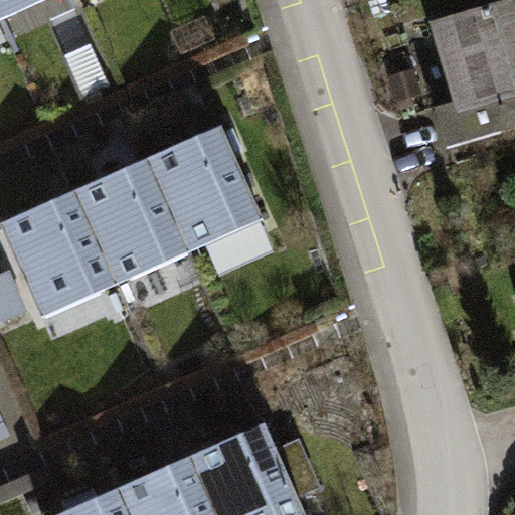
[(0,0),(0,20),(45,0),(0,0)]
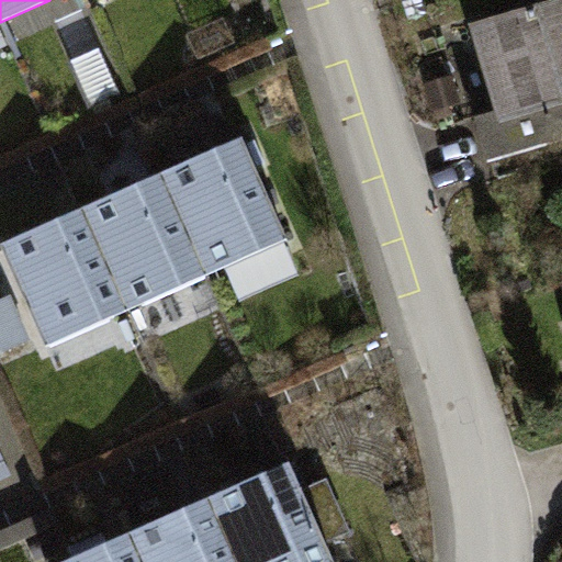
[(561,0),(474,27),(501,114),(479,121),(491,158),(559,138),(554,124),(561,122),(561,0)]
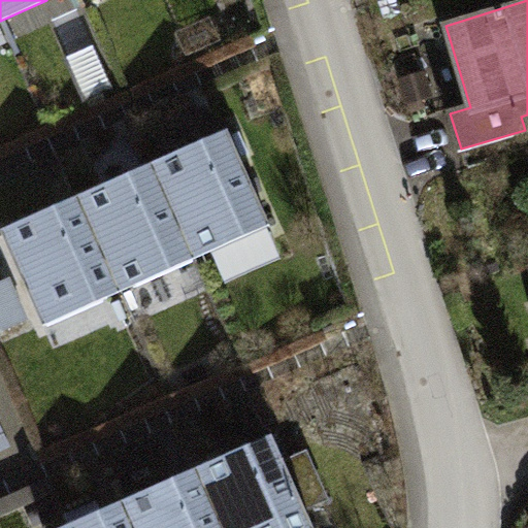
[(407,101),(431,94),(425,72),(401,78),(407,101)]
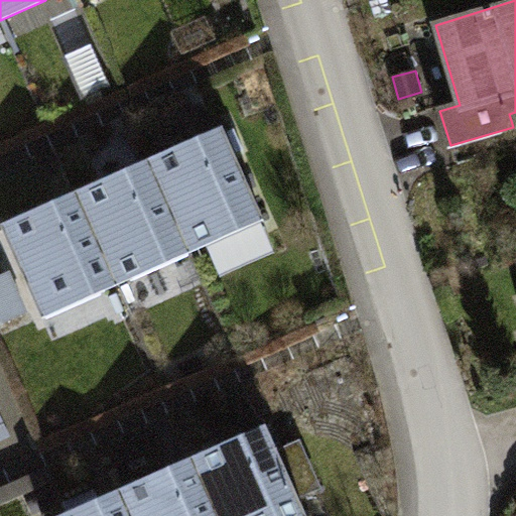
[(263,220),(223,127),(148,160),(189,252),(263,220)]
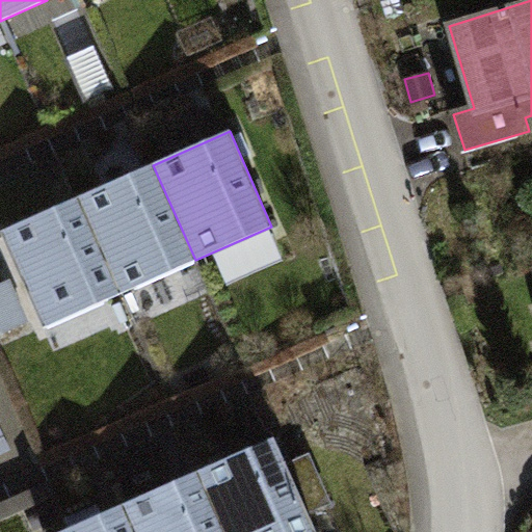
[(195,260),(153,165),(77,198),(120,294),(195,260)]
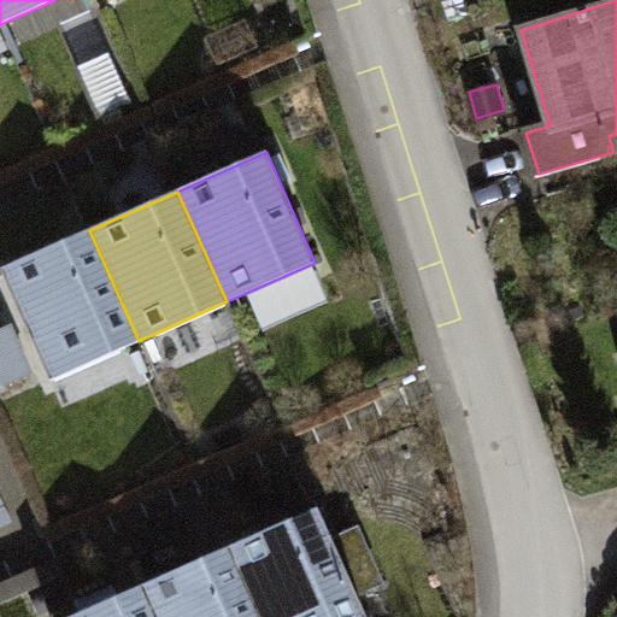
[(139,341),(89,230),(1,269),(51,380),(139,341)]
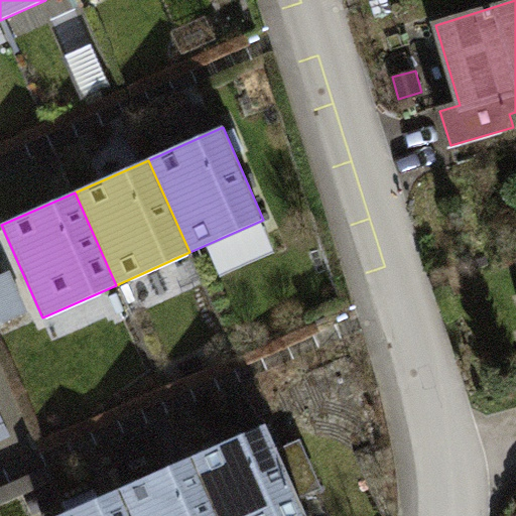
[(305,515),(266,425),(192,458),(218,515),(305,515)]
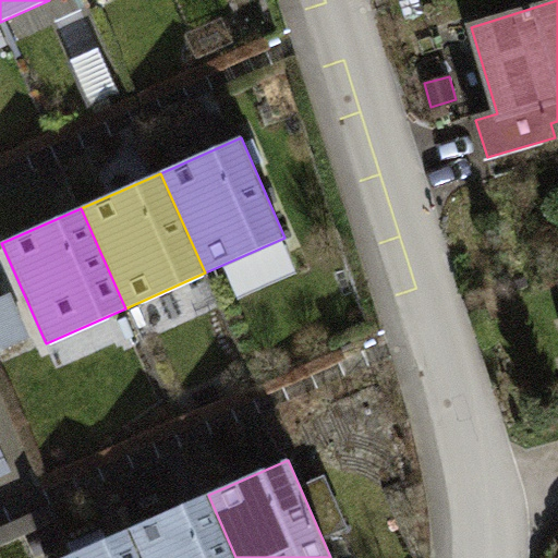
[(235,557),(208,495),(129,530),(141,557),(235,557)]
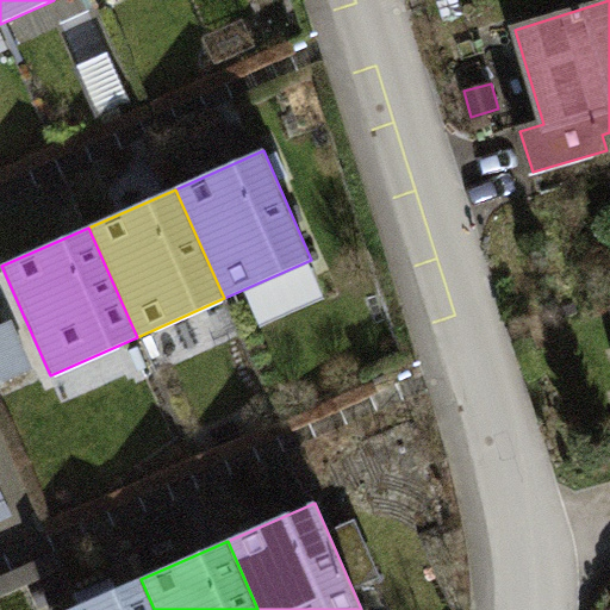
[(154,609),(141,579),(69,609),(154,609)]
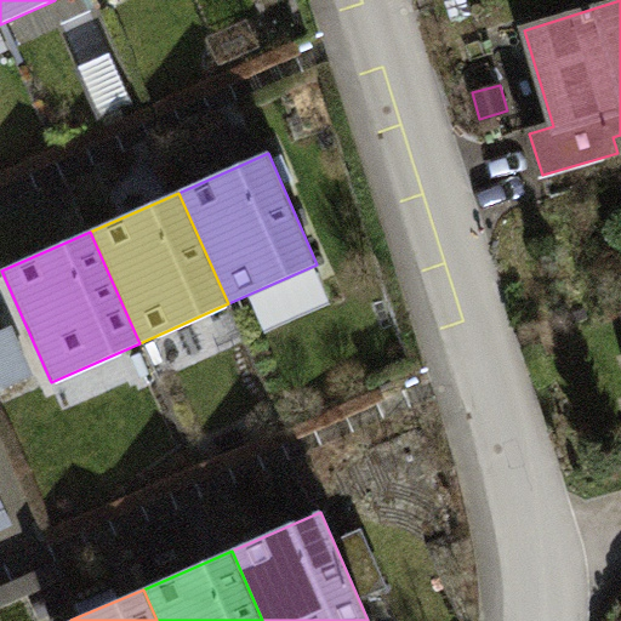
All buildings are outlined.
